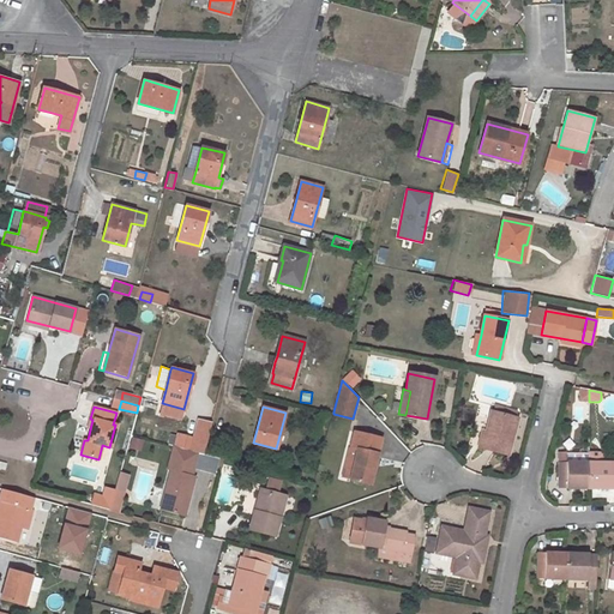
[(492,410),(486,433),(482,447),(509,455),(518,417),(492,410)]
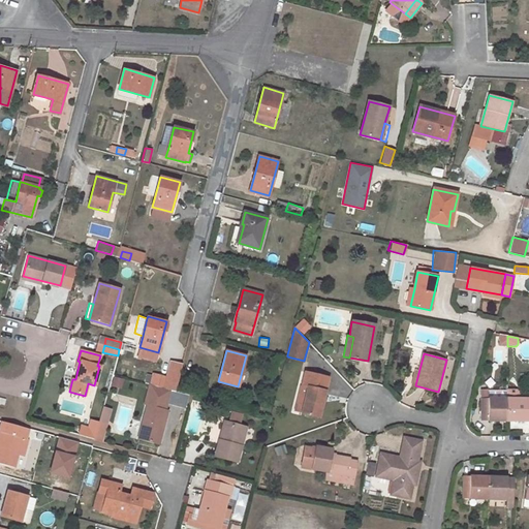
[(172,362),(165,383),(164,389),(170,390),(175,392),(182,365),(172,362)]
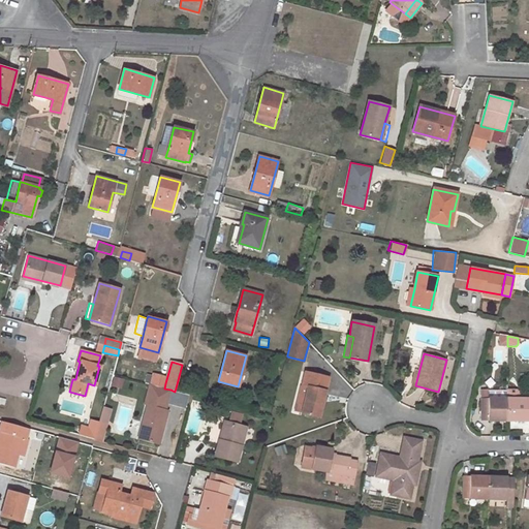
[(302,412),(318,416),(328,378),(306,372),(302,386),(308,387),(302,412)]
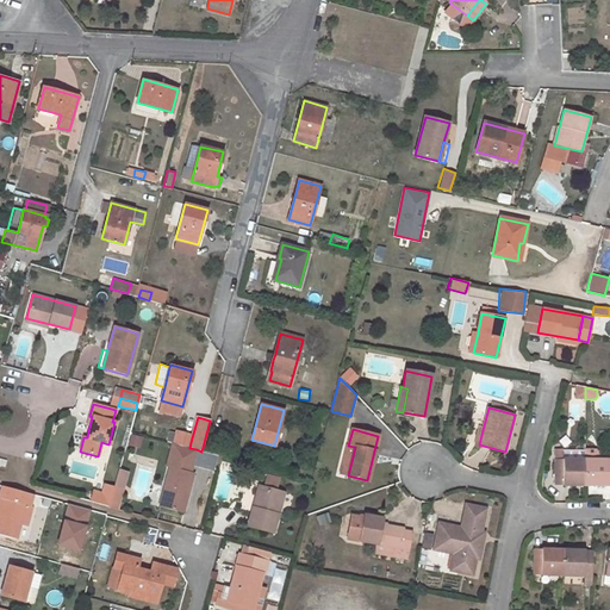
[(138,449),(142,437),(130,434),(125,444),(138,449)]
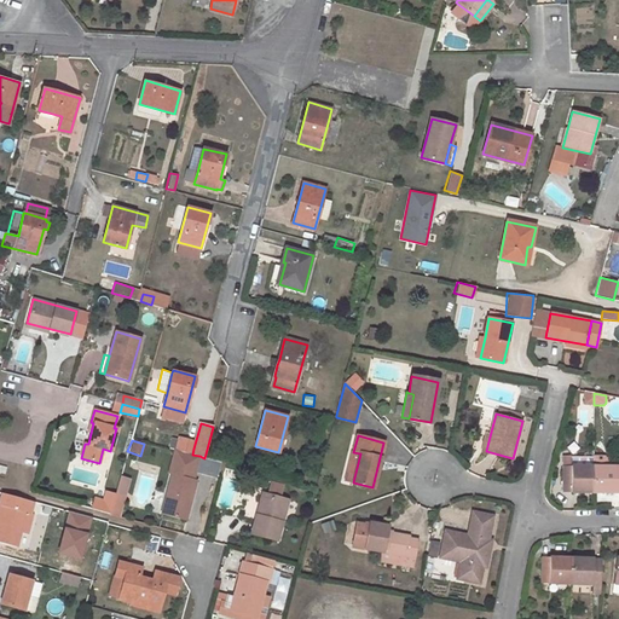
[(175,450),(192,455),(194,449),(177,444),(175,450)]
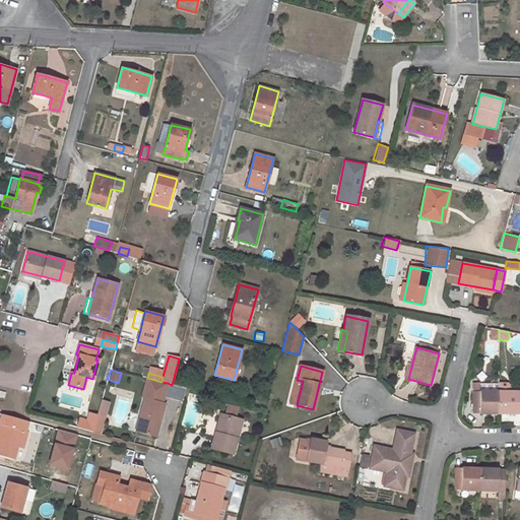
[(163,402),(168,383),(161,382),(147,378),(142,398),(144,398),(135,432),(156,437),(166,403),(163,402)]
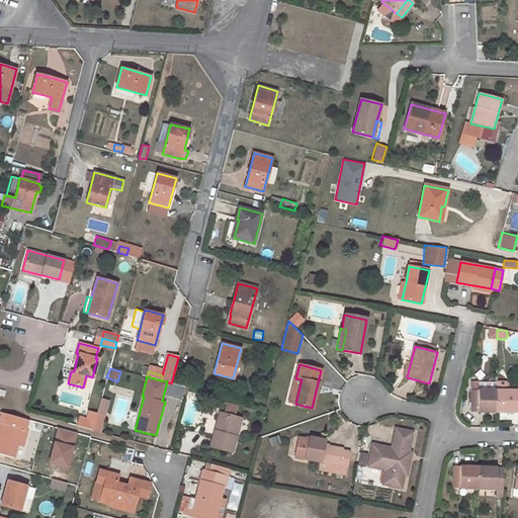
[(295,378),(289,403),(295,404),(301,379),(295,378)]
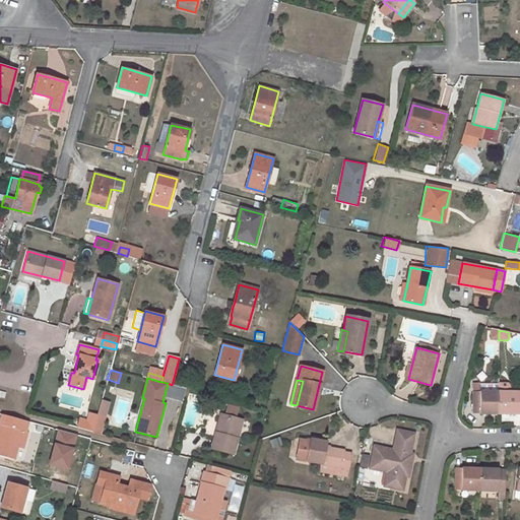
[(472,413),(498,413),(499,391),(478,391),(478,383),(473,383),(472,413)]
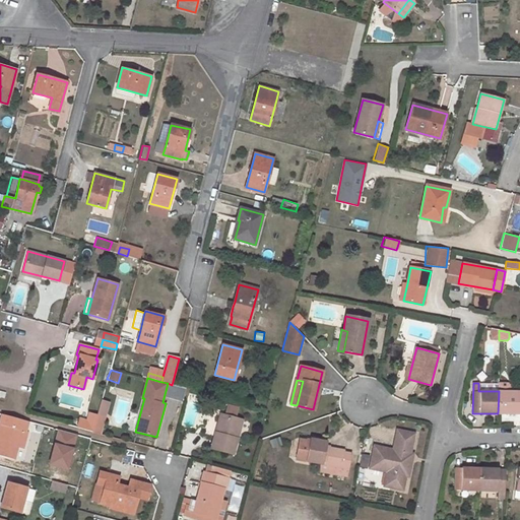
[(499,391),(498,413),(519,413),(519,391),(511,392),(511,386),(508,383),(498,383),(499,391)]
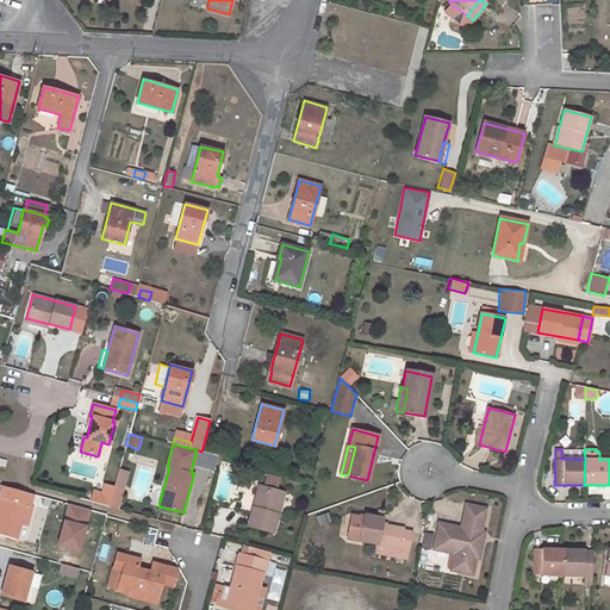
[(113,487),(112,491),(122,493),(126,475),(118,473),(113,487)]
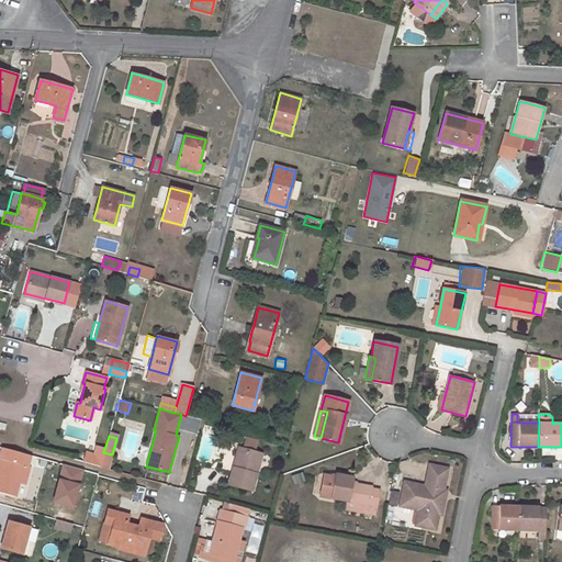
[(233,468),(228,484),(251,491),(261,453),(253,451),(256,440),(248,438),(247,444),(244,444),(243,449),(240,448),(235,468),(233,468)]
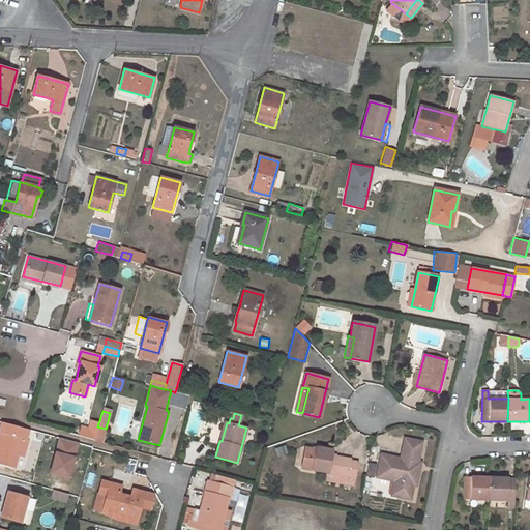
[(81,427),(79,435),(94,439),(98,423),(91,421),(89,428),(87,429),(81,427)]
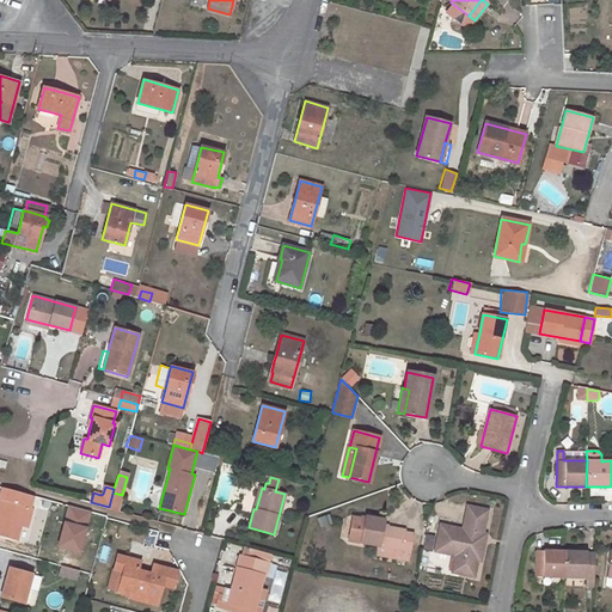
[(2,488),(0,495),(0,536),(16,540),(25,507),(30,508),(34,496),(2,488)]
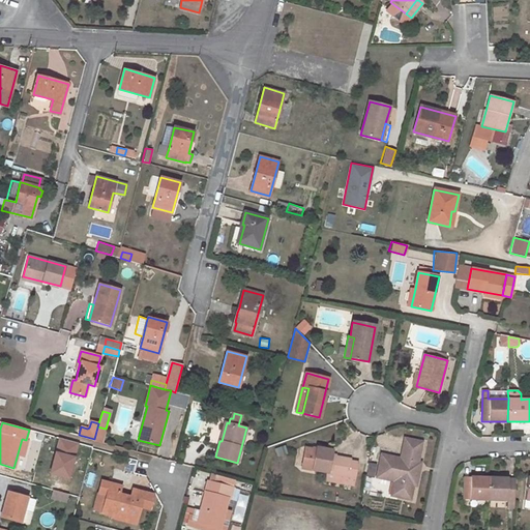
[(394,480),(391,495),(410,499),(413,483),(416,484),(420,462),(417,462),(421,442),(404,438),(400,458),(381,454),(377,476),(394,480)]
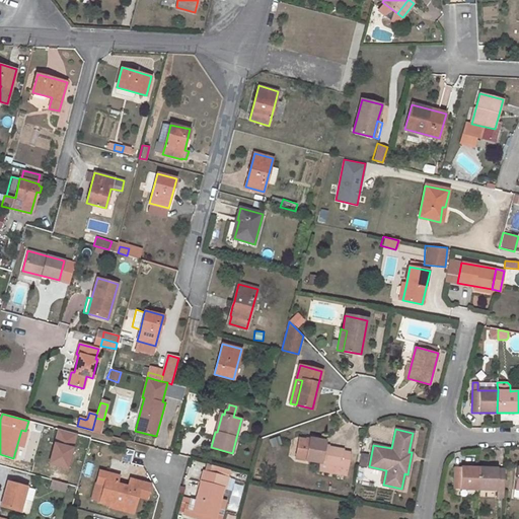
[(326,441),(310,438),(309,440),(299,438),(296,458),(321,463),(320,469),(336,472),(337,465),(348,467),(350,453),(343,452),(344,450),(325,447),(326,441)]
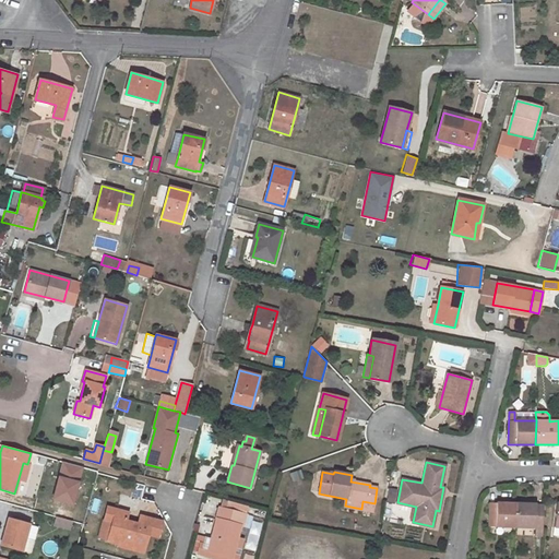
[(516,503),(489,502),(488,526),(515,526),(516,503)]
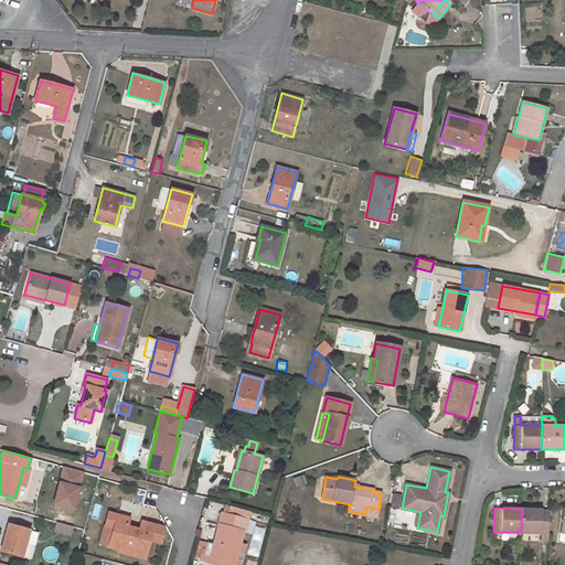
[(548,542),(548,510),(522,509),(521,532),(541,533),(540,542),(548,542)]
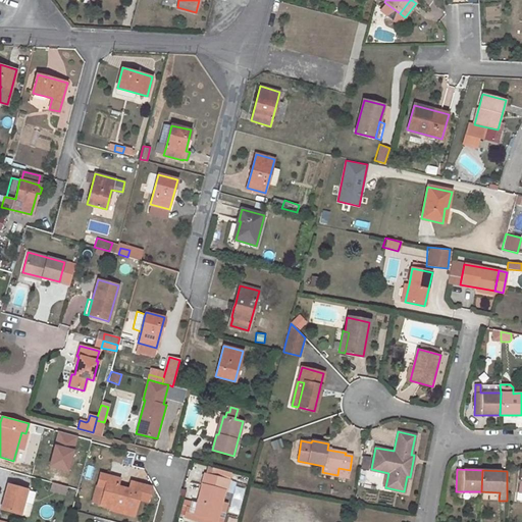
[(116,488),(117,484),(119,478),(100,473),(97,485),(105,487),(100,505),(111,508),(110,510),(134,516),(139,500),(147,502),(151,486),(131,481),(128,487),(127,491),(116,488)]
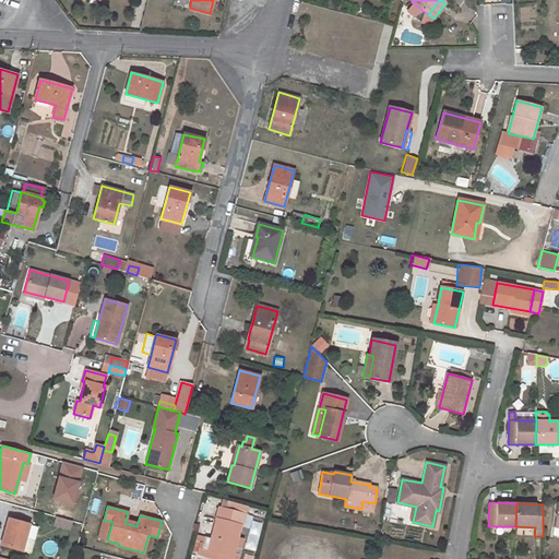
[(240,526),(242,527),(246,515),(218,508),(210,540),(213,542),(211,551),(232,557),(240,526)]
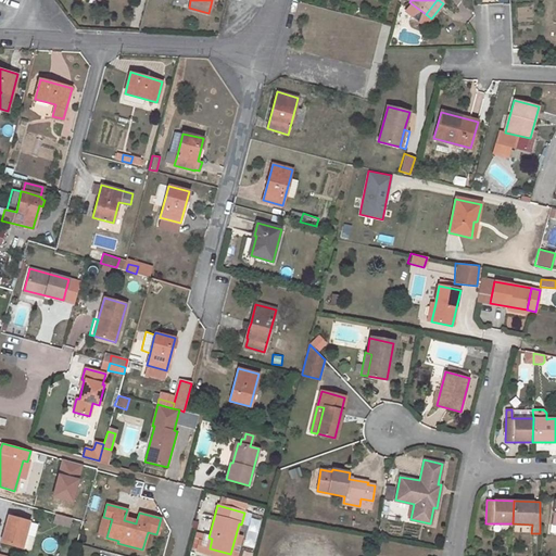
[(57,514),(64,516),(72,518),(74,510),(58,506),(57,514)]
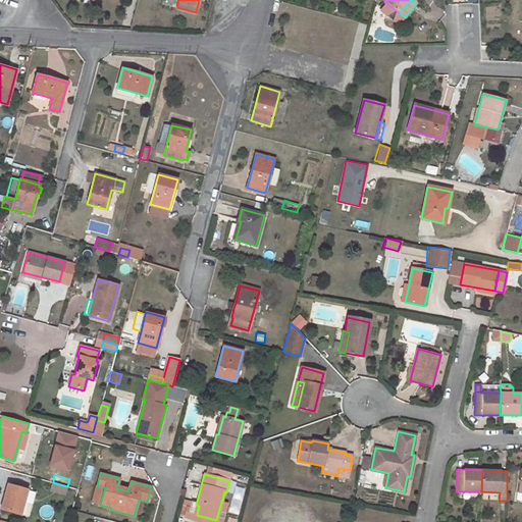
[(50,489),(58,492),(60,484),(53,482),(50,489)]
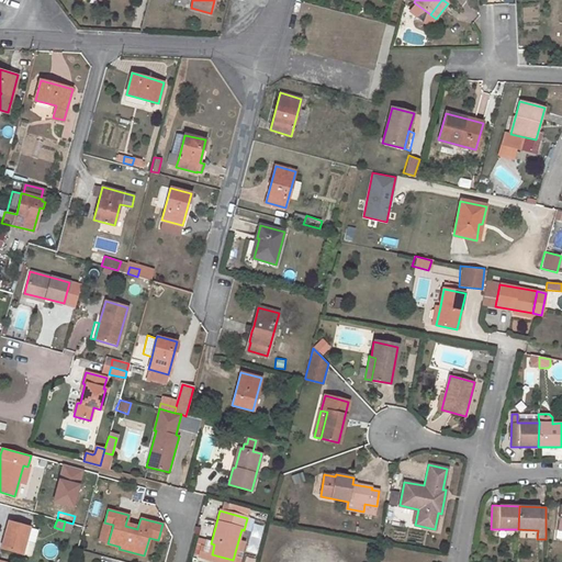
[(65,521),(63,530),(70,532),(72,524),(65,521)]
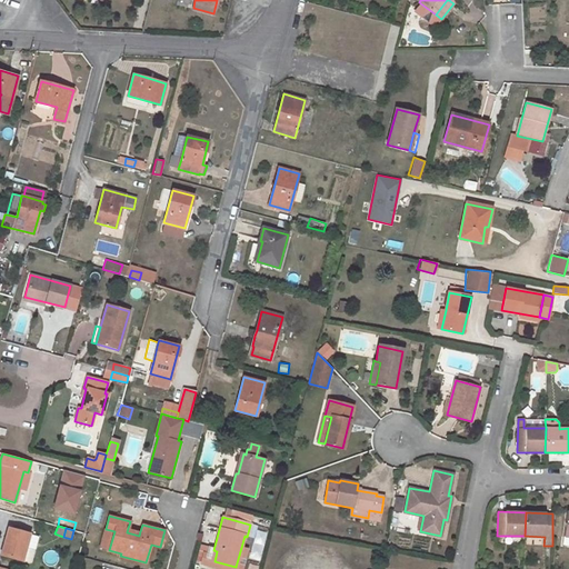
[(0,555),(22,560),(29,533),(10,529),(8,539),(5,538),(0,555)]
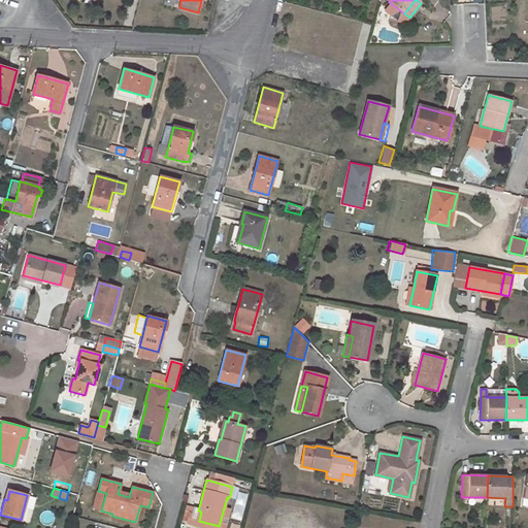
[(29,523),(34,501),(31,501),(32,497),(27,495),(21,520),(29,523)]
